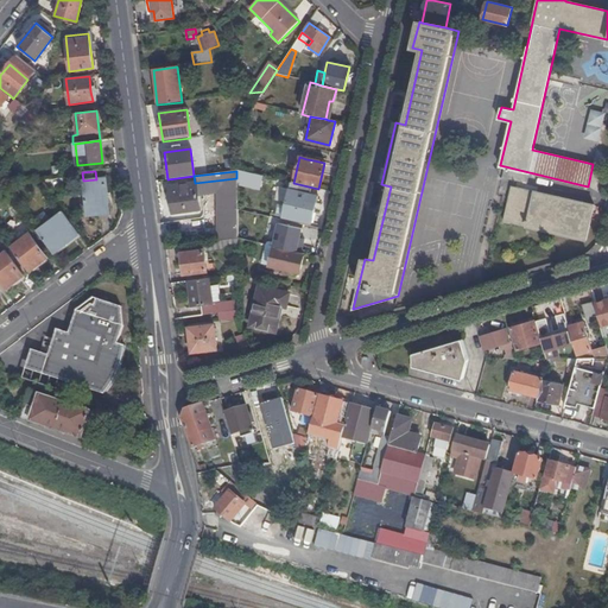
[(254,182),(255,175),(236,171),(236,178),(254,182)]
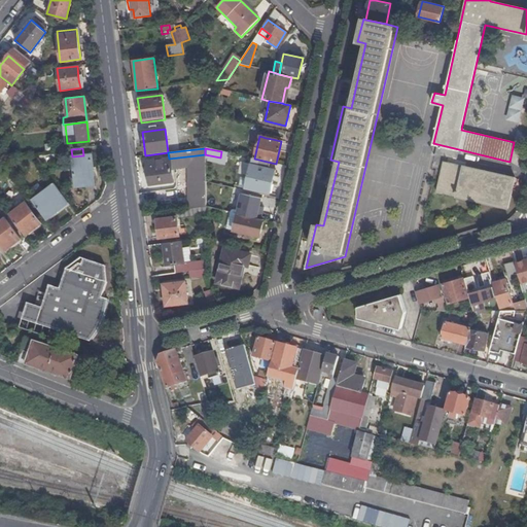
[(91,154),(83,155),(72,156),(75,186),(94,184),(91,154)]
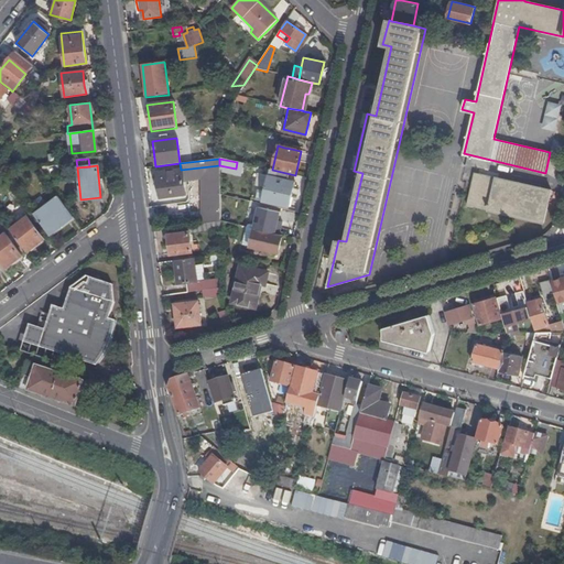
[(183,181),(202,179),(202,224),(220,221),(219,165),(181,170),(183,181)]
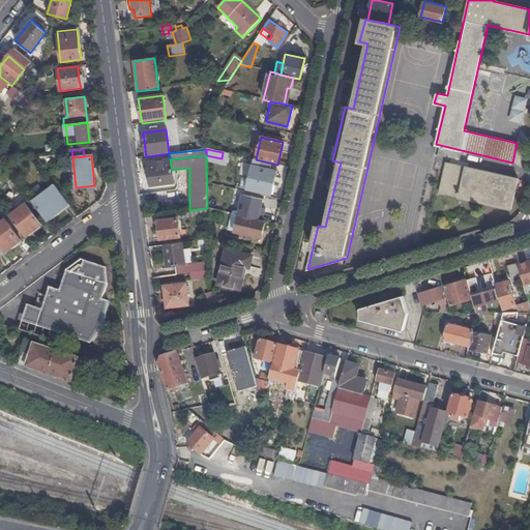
[(172,170),(170,159),(147,163),(150,185),(174,182),(172,170)]
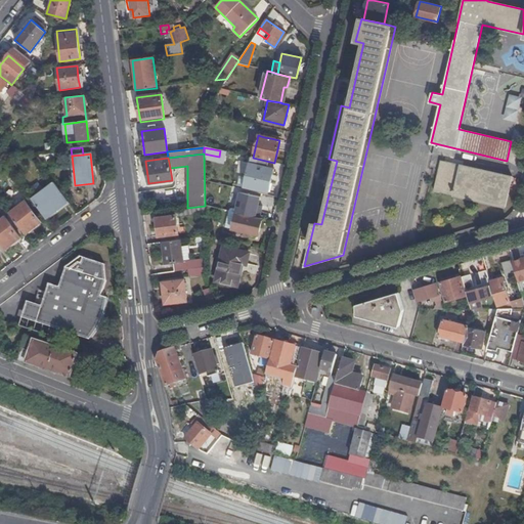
[(506,208),(512,176),(461,165),(440,160),(433,190),(465,198),(506,208)]
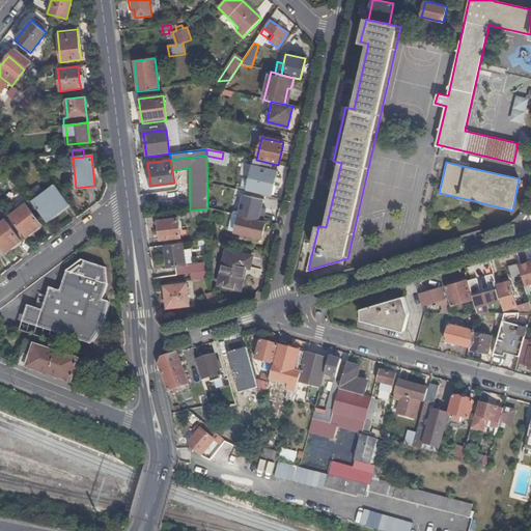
[(247,190),(272,195),(277,171),(253,166),(247,190)]
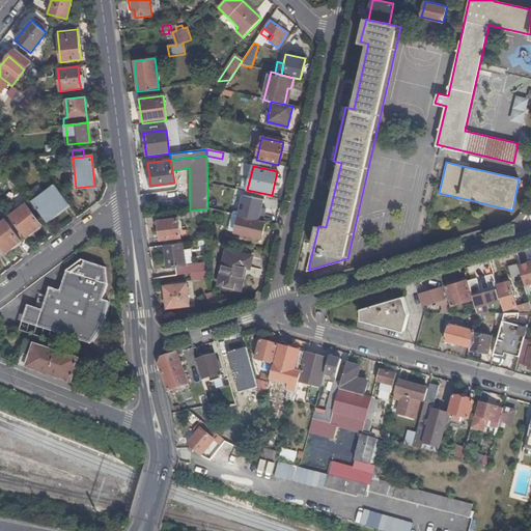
[(47,221),(70,204),(55,185),(32,202),(47,221)]
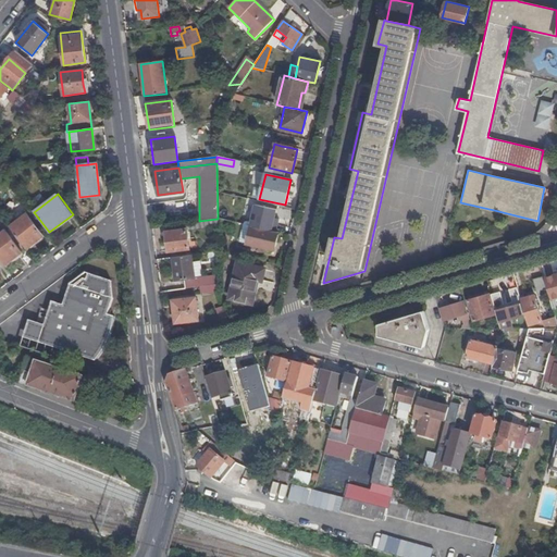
[(10,226),(27,249),(44,236),(26,214),(10,226)]
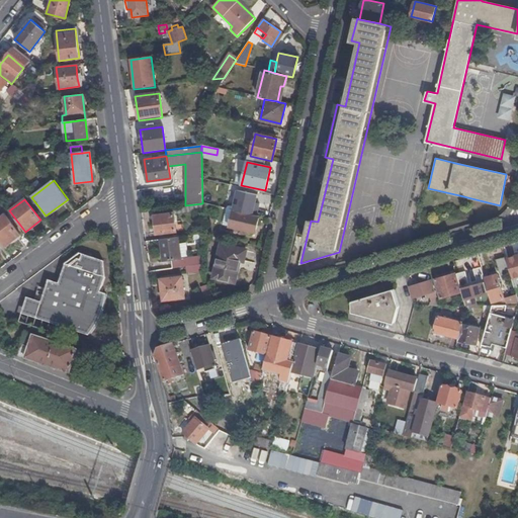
[(173,213),(202,210),(202,203),(185,205),(153,210),(155,223),(155,227),(156,235),(160,234),(161,240),(177,237),(173,213)]
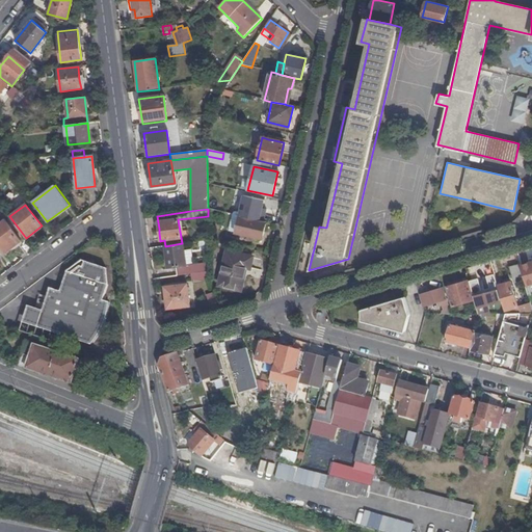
[(238,218),(231,216),(228,231),(235,233),(238,218)]
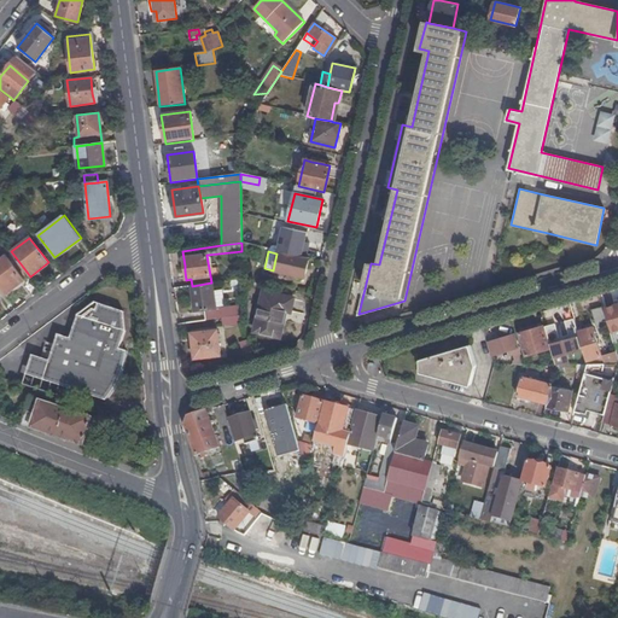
[(304,278),(308,258),(278,251),(277,254),(273,270),(285,273),(293,275),(304,278)]
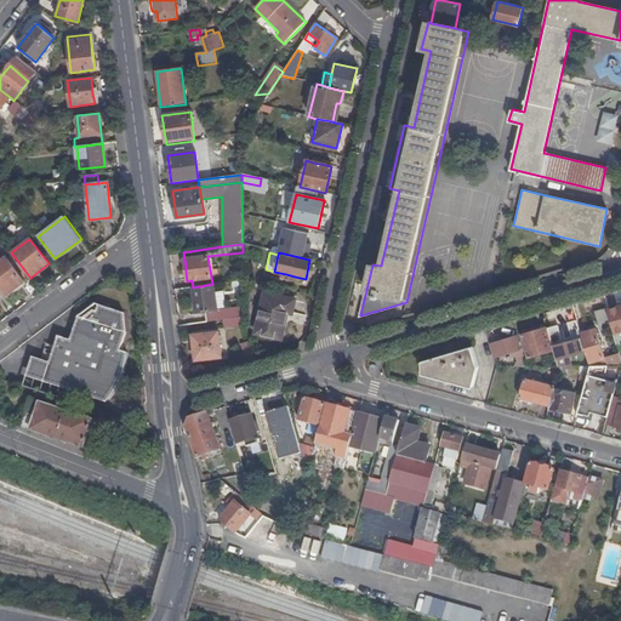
[(0,290),(5,296),(23,283),(5,258),(0,261),(0,290)]
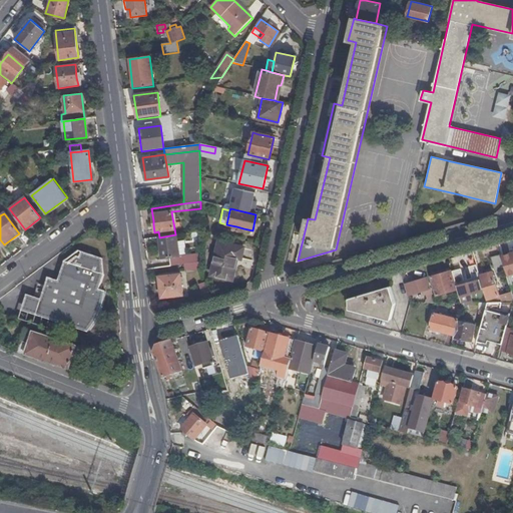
[(159,237),(158,237),(161,259),(168,258),(178,257),(175,234),(159,237)]
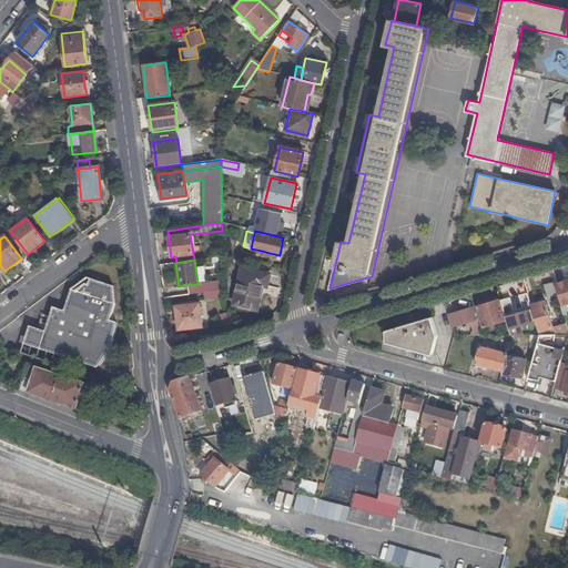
[(266,286),(269,274),(242,269),(234,305),(256,311),(262,286),(266,286)]
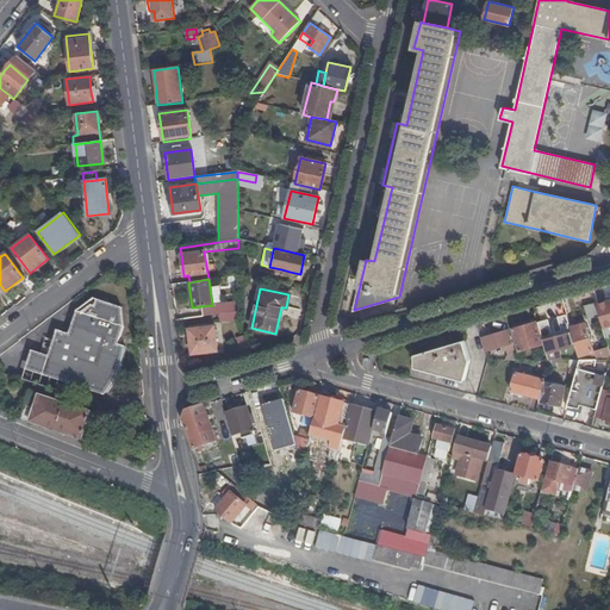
[(76,375),(73,386),(101,396),(105,391),(111,384),(117,373),(120,366),(123,359),(125,348),(119,346),(124,328),(117,325),(122,309),(94,299),(76,311),(68,334),(56,330),(47,356),(44,365),(56,368),(76,375)]
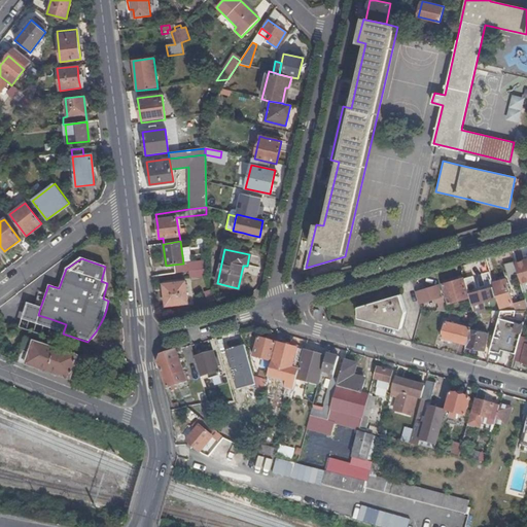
[(183,264),(173,265),(174,274),(191,271),(206,269),(206,259),(183,264)]
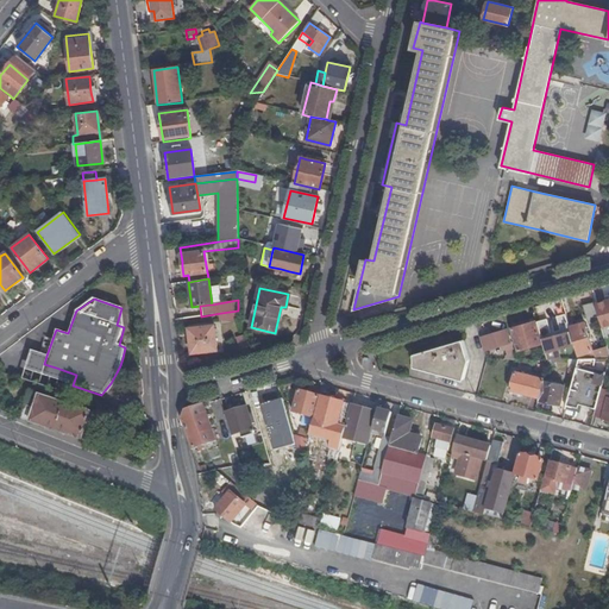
[(608,326),(608,300),(595,305),(602,328),(608,326)]
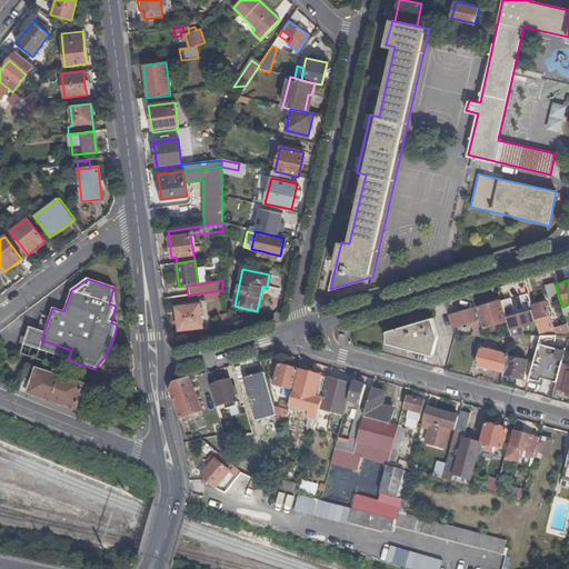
[(559,299),(555,282),(545,286),(550,302),(559,299)]
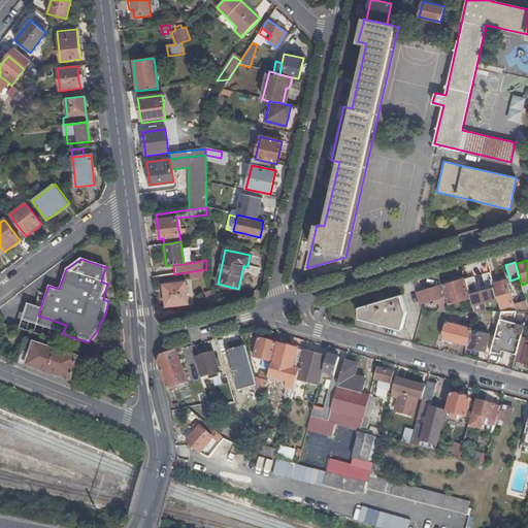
[(207,275),(206,269),(192,271),(193,277),(207,275)]
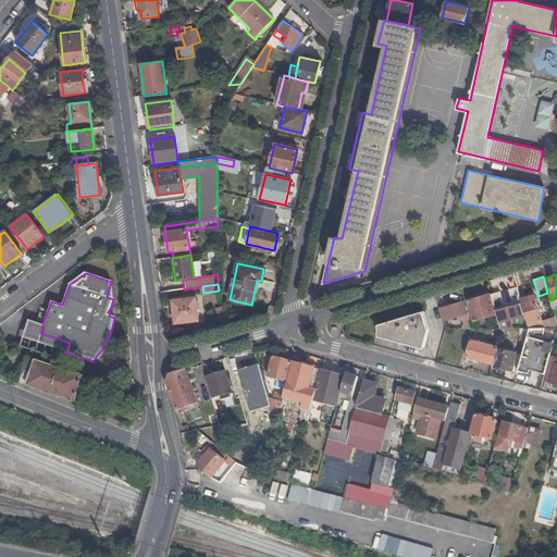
[(500,293),(492,296),(496,311),(497,310),(499,321),(522,314),(520,304),(505,308),(500,293)]
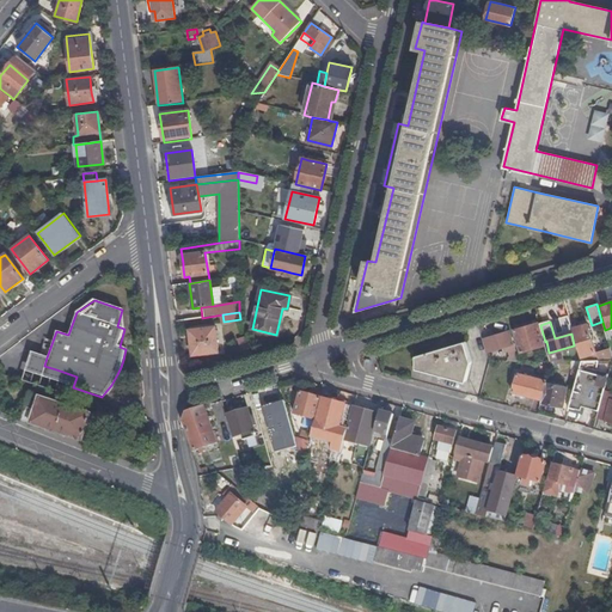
[(544,346),(538,324),(514,330),(521,353),(544,346)]
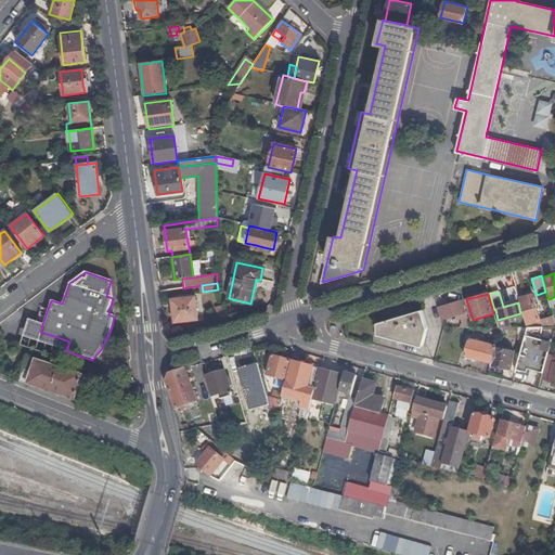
[(532,295),(519,298),(527,327),(549,327),(554,326),(554,325),(553,317),(540,320),(532,295)]
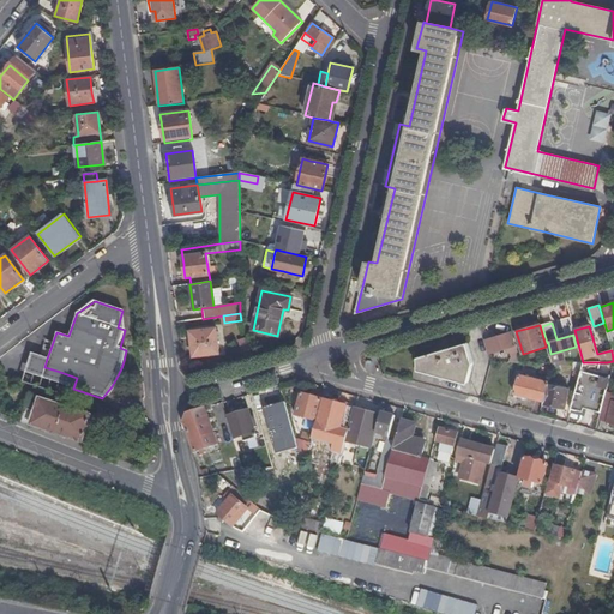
[(192,357),(218,354),(216,329),(190,332),(192,357)]
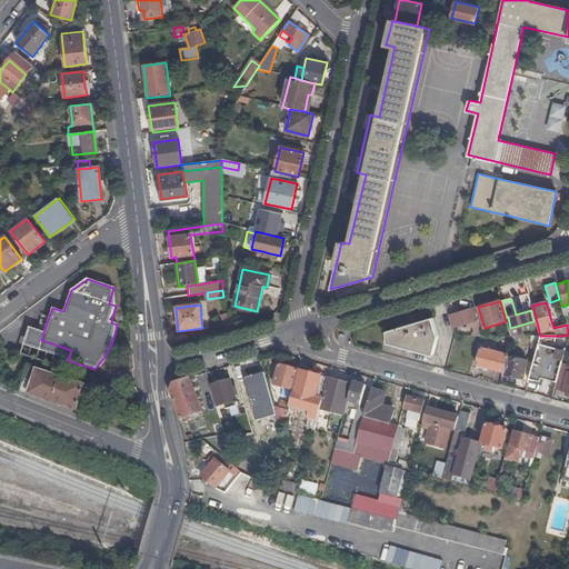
[(480,329),(478,320),(477,320),(472,309),(450,316),(453,327),(466,323),(467,327),(471,326),(472,331),(480,329)]
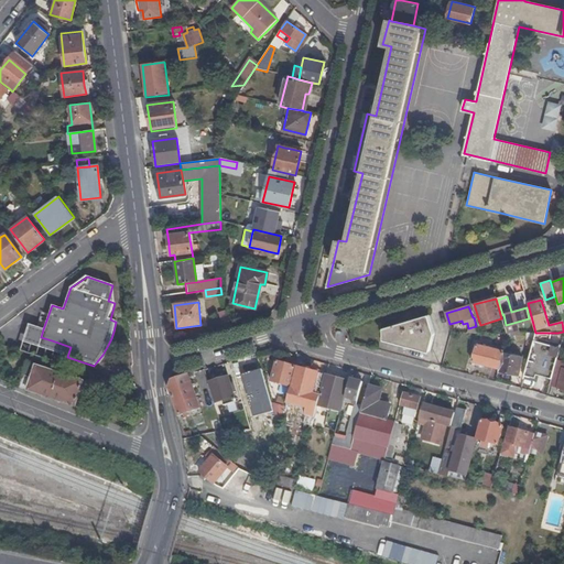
[(430,315),(383,328),(384,340),(430,353),(434,334),(430,315)]
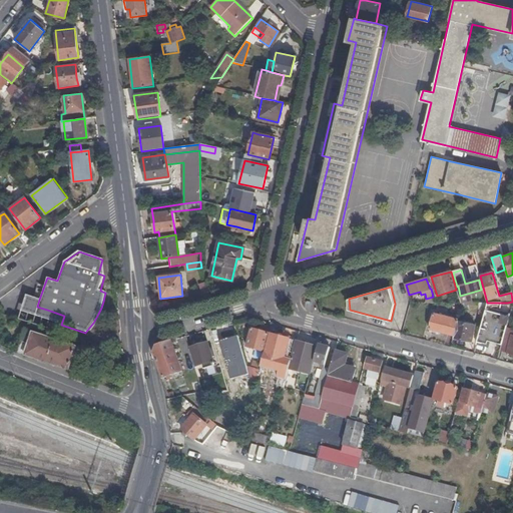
[(20,311),(61,325),(64,316),(47,310),(37,307),(39,300),(25,295),(20,311)]
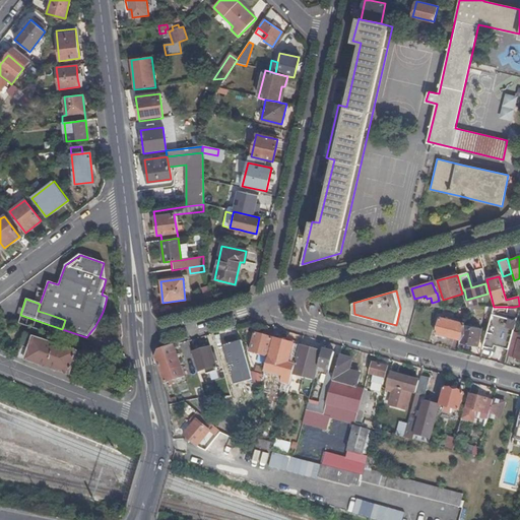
[(492,315),(494,307),(467,307),(466,312),(484,312),(484,315),(492,315)]
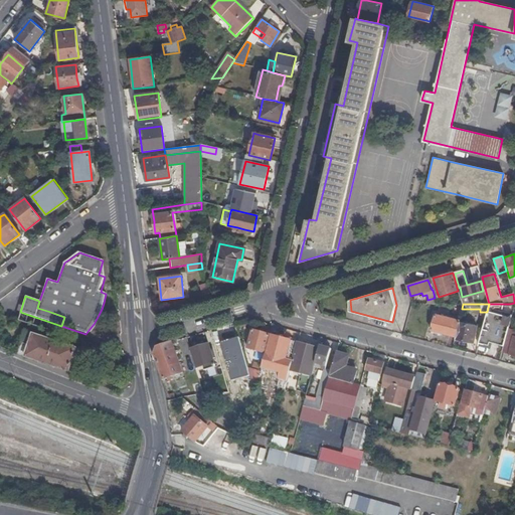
[(511,318),(487,312),(478,344),(489,347),(492,337),(493,333),(506,337),(506,336),(511,318)]
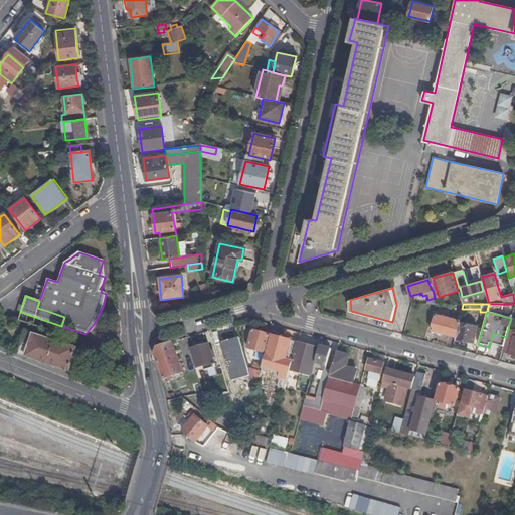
[(431,330),(456,337),(460,321),(435,315),(431,330)]
